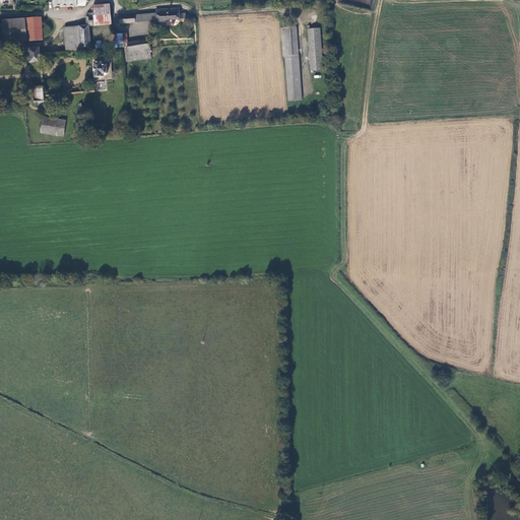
[(94,15),(112,14),(112,5),(94,5),(93,12),(94,15)]
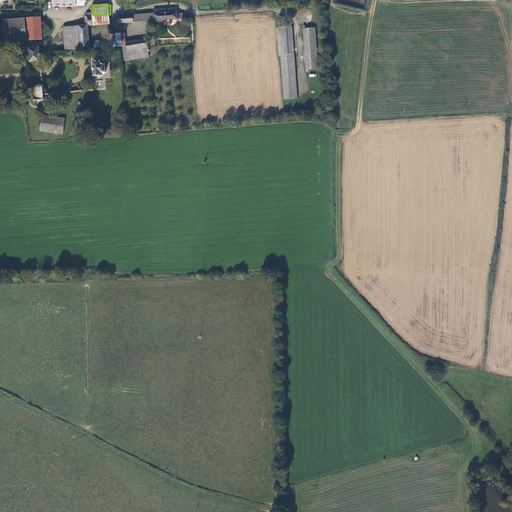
[(163,13),(155,13),(156,21),(185,19),(184,13),(179,14),(179,11),(168,12),(168,8),(163,8),(163,13)]
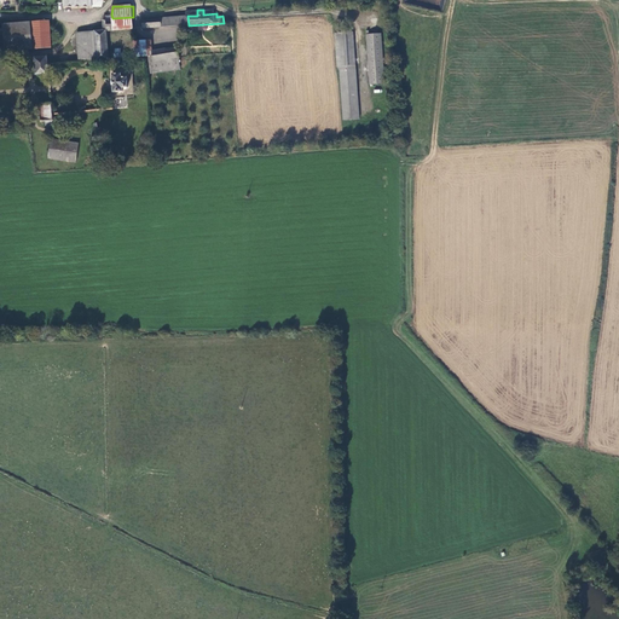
[(109,30),(133,29),(133,17),(113,18),(111,15),(106,15),(105,18),(104,18),(104,30),(97,30),(98,61),(110,59),(109,30)]
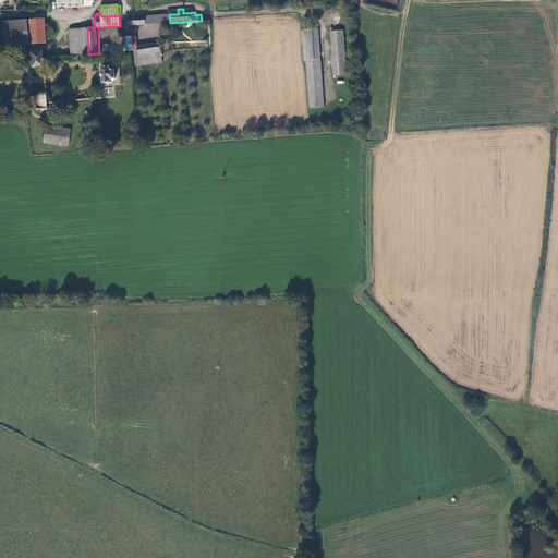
[(170,23),(169,14),(129,17),(130,25),(170,23)]
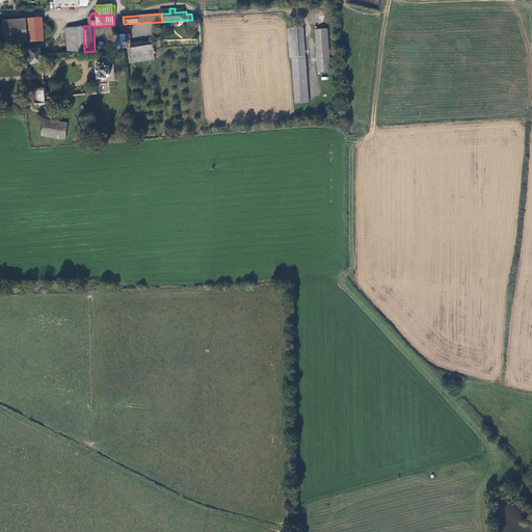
[(46,41),(45,18),(4,21),(5,24),(1,25),(2,36),(5,36),(6,45),(46,41)]
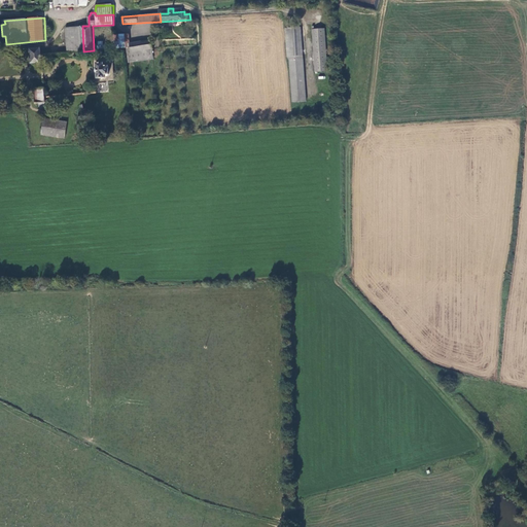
[(67,27),(68,53),(83,51),(82,26),(67,27)]
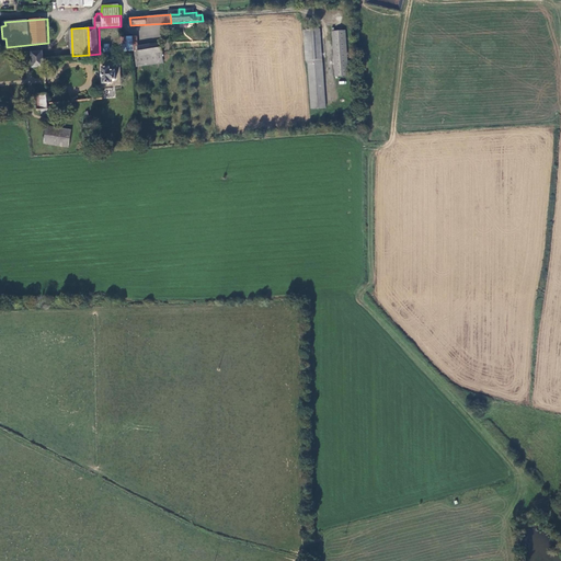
[(322,32),(309,33),(310,65),(323,64),(322,32)]
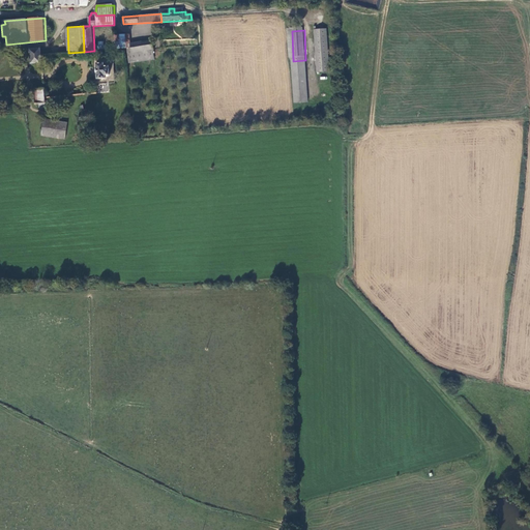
[(320,30),(317,31),(319,75),(331,74),(328,32),(320,33),(320,30)]
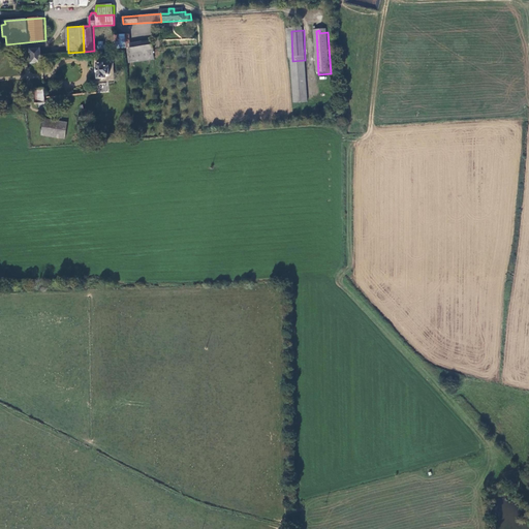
[(128,61),(154,59),(153,40),(130,42),(130,34),(115,35),(115,49),(127,48),(128,61)]
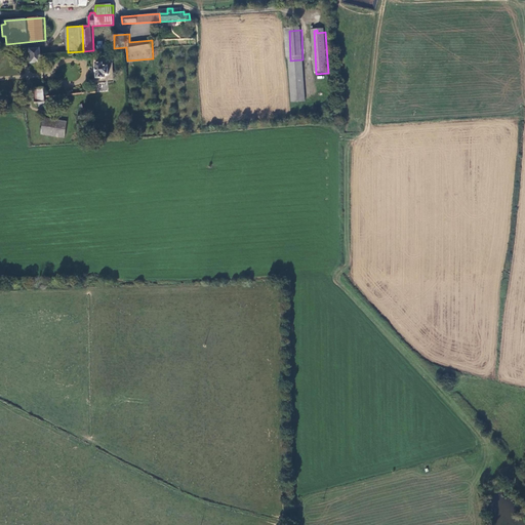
[(41,47),(30,48),(30,56),(31,64),(42,64),(41,47)]
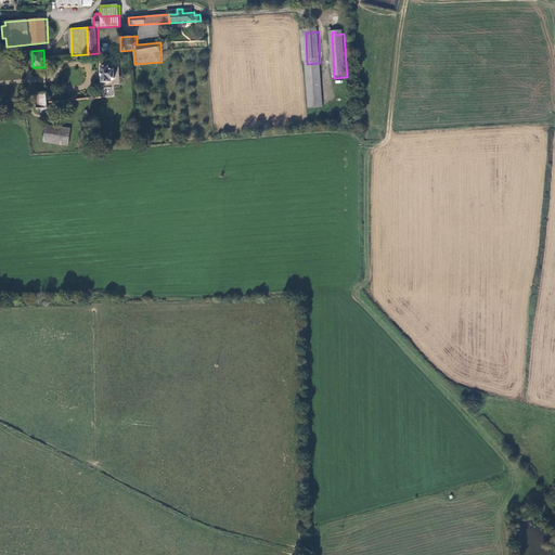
[(101,72),(100,72),(100,76),(101,76),(101,82),(108,82),(108,78),(114,78),(113,68),(108,68),(108,66),(100,66),(101,72)]
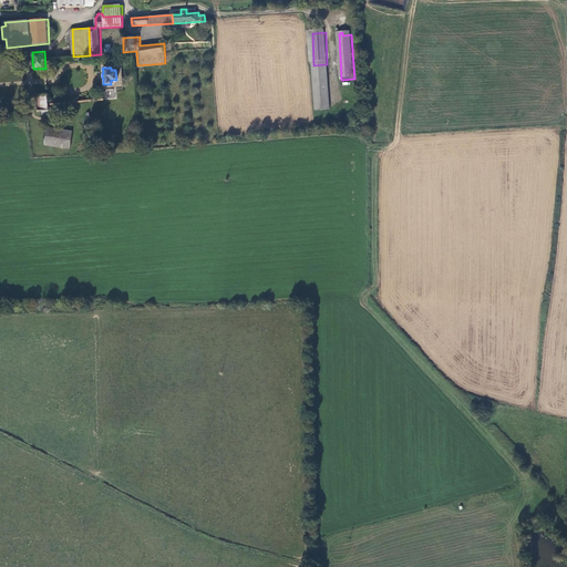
[(313,69),(316,113),(330,113),(328,68),(313,69)]
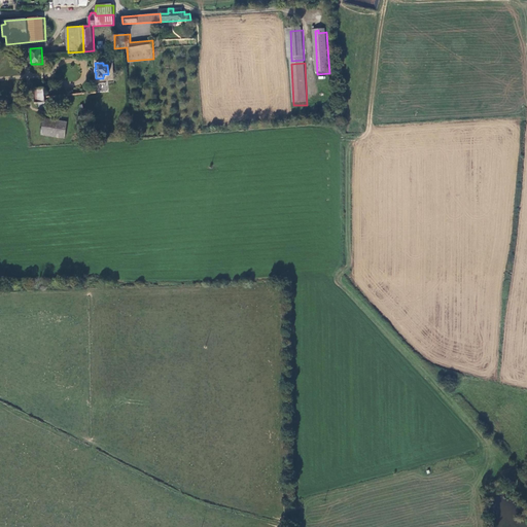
[(44,118),(41,135),(65,139),(67,123),(44,118)]
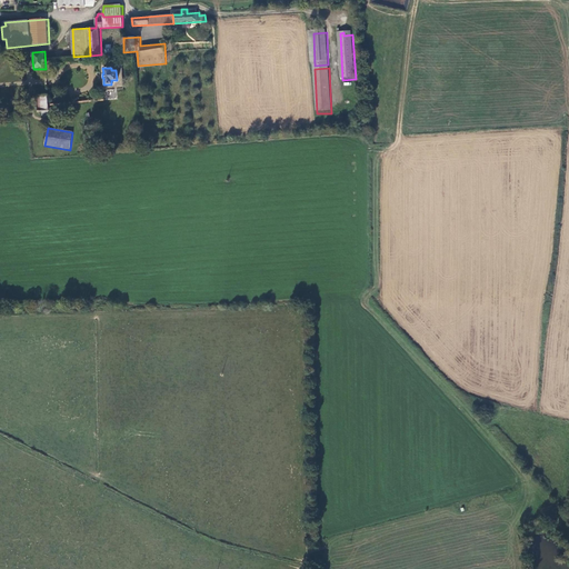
All buildings are outlined.
